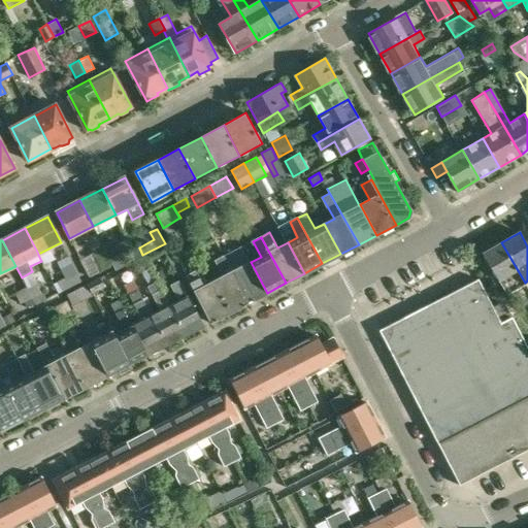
[(525,283),(501,242),(482,254),(497,279),(499,279),(507,294),(525,283)]
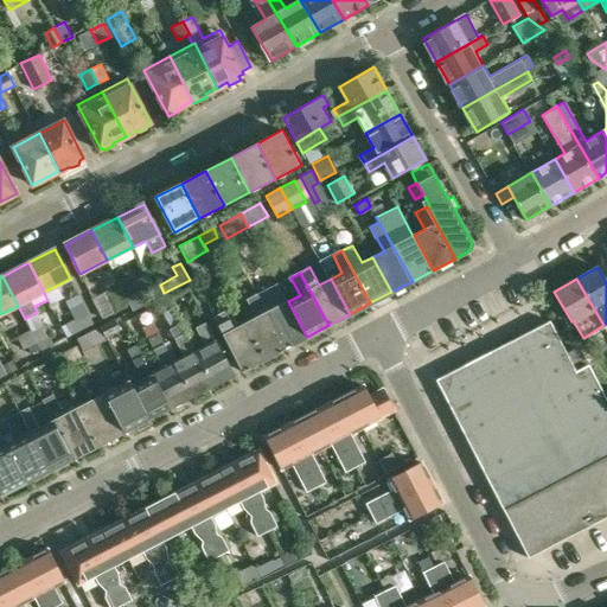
[(133,310),(157,296),(151,285),(127,298),(133,310)]
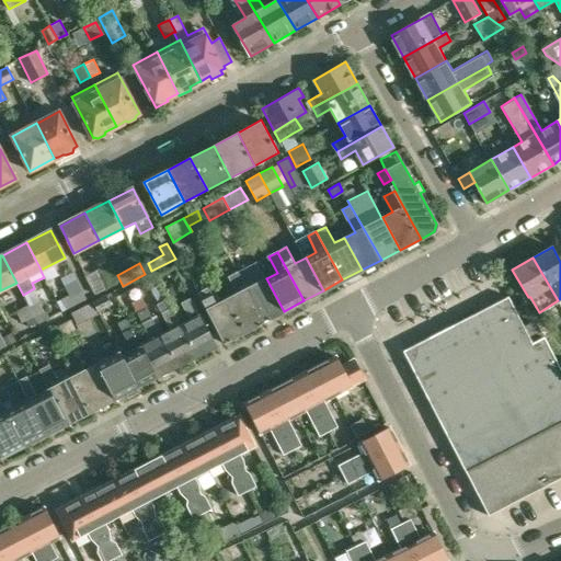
[(256,263),(238,273),(265,321),(284,311),(266,278),(265,279),(256,263)]
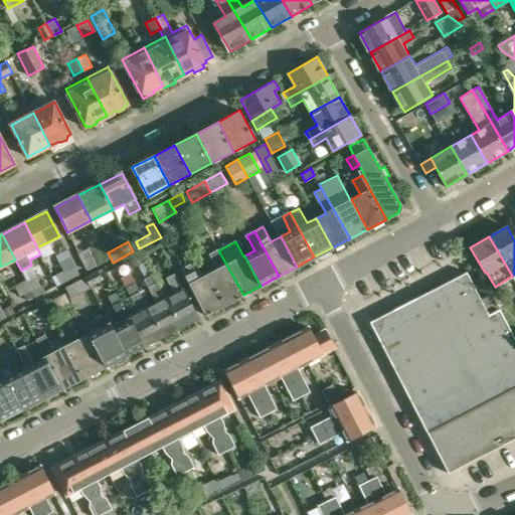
[(97,266),(96,265),(108,259),(99,242),(77,252),(87,271),(97,266)]
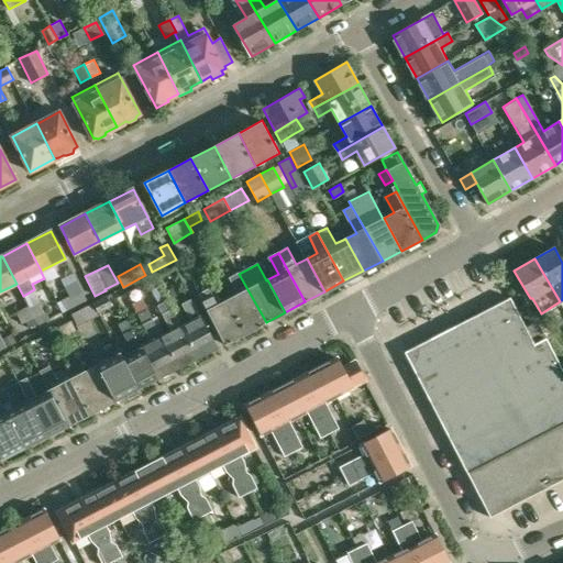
[(240,295),(229,300),(246,332),(266,322),(239,274),(231,278),(240,295)]
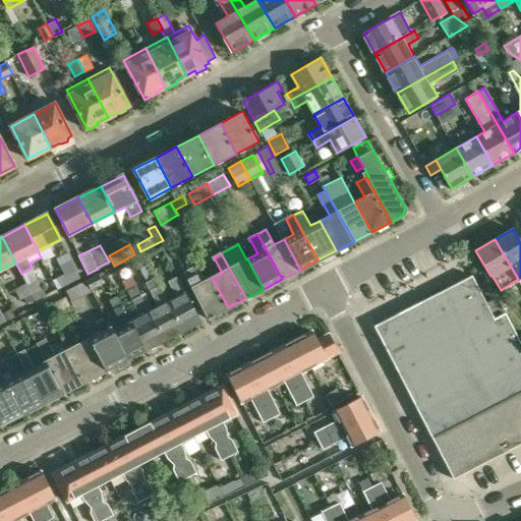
[(60,266),(64,274),(52,280),(57,289),(79,277),(76,271),(71,259),(60,266)]
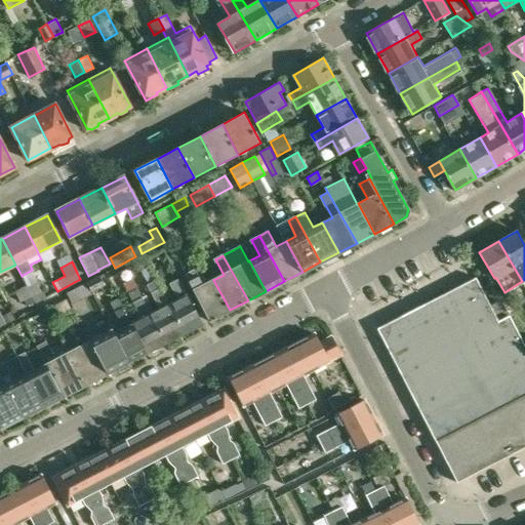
[(187,275),(194,290),(210,320),(230,310),(213,280),(204,285),(196,270),(187,275)]
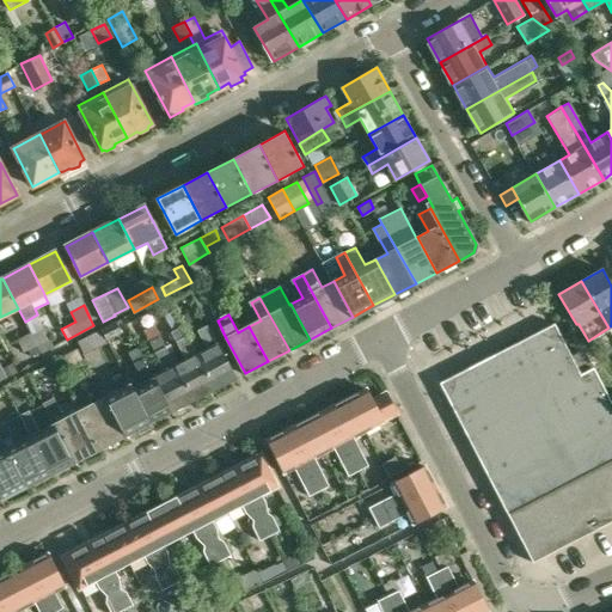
[(106,341),(122,332),(116,320),(101,329),(106,341)]
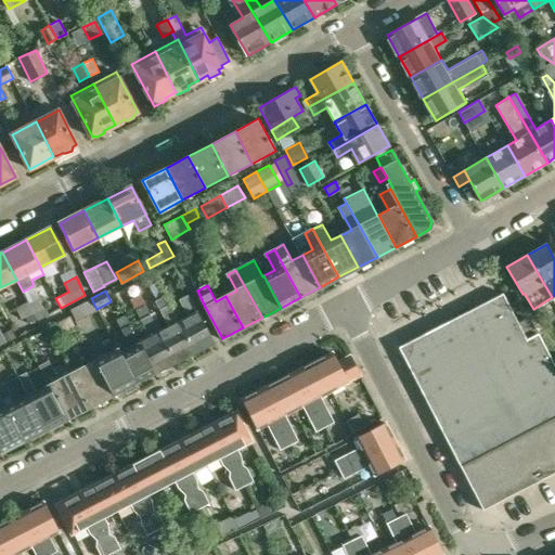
[(185,312),(195,308),(189,295),(179,299),(185,312)]
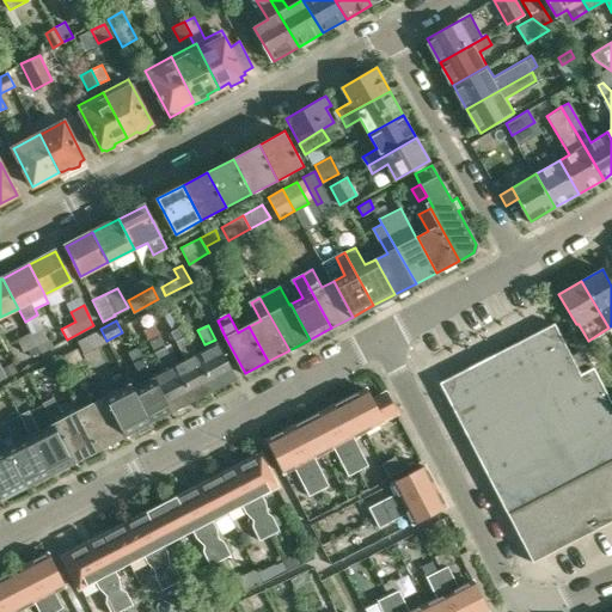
[(54,347),(44,326),(31,334),(42,353),(54,347)]
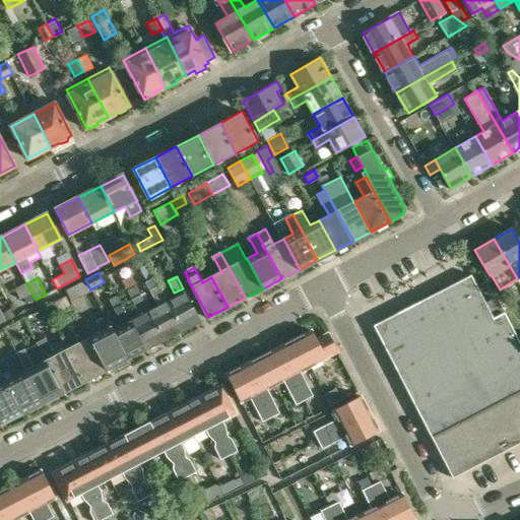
[(145,281),(149,289),(155,302),(165,298),(158,284),(154,277),(145,281)]
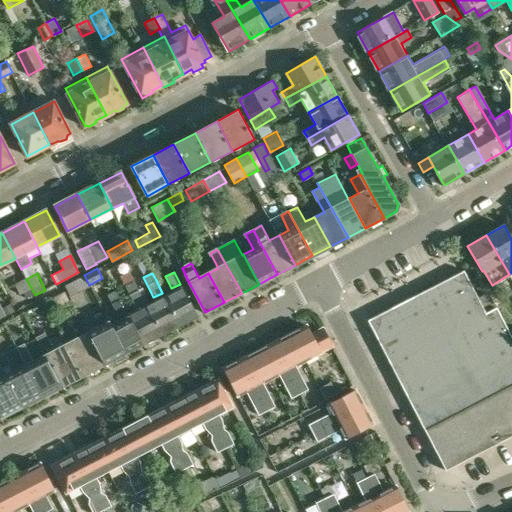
[(511,337),(496,307),(485,313),(465,275),(396,311),(370,325),(446,470),(461,462),(511,435),(511,337)]
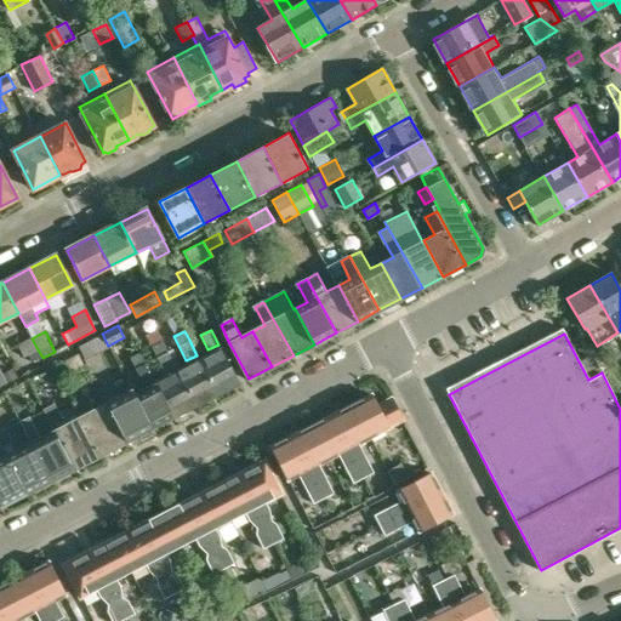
[(77,347),(80,352),(83,358),(106,347),(102,340),(100,335),(77,347)]
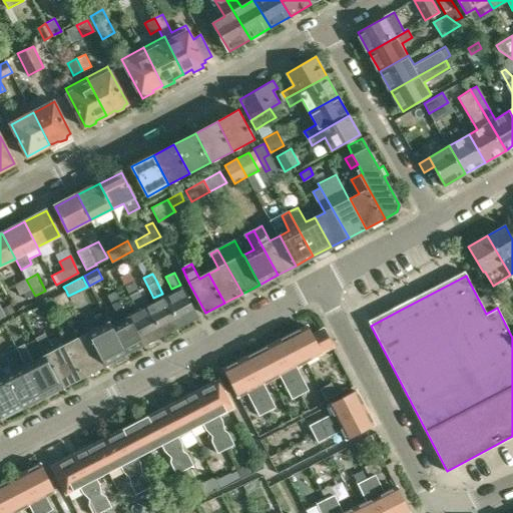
[(122,281),(125,286),(124,286),(129,295),(135,307),(144,303),(138,291),(131,277),(122,281)]
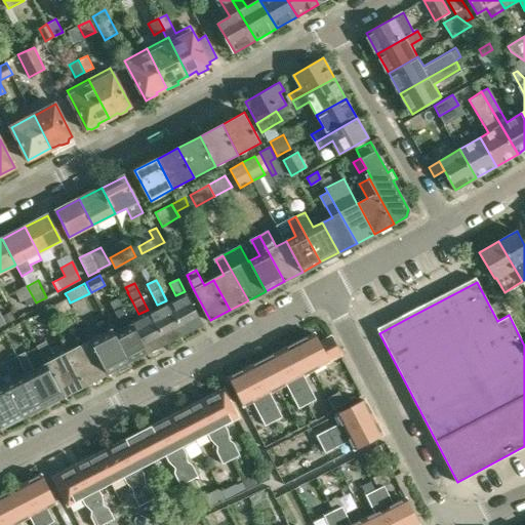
[(35,304),(36,303),(27,286),(27,284),(14,290),(19,301),(24,299),(27,306),(35,301),(35,304)]
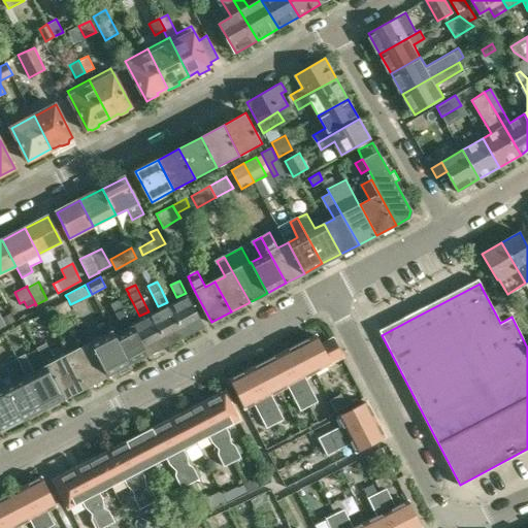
[(189,296),(169,306),(185,335),(204,325),(189,296)]
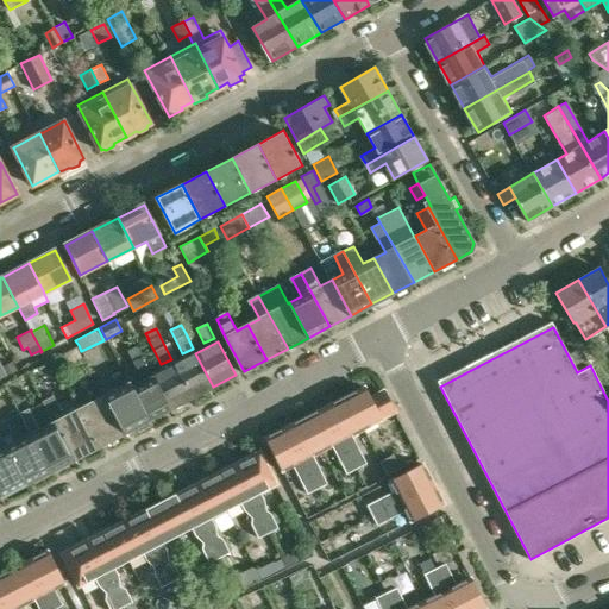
[(61,371),(82,359),(76,346),(54,358),(61,371)]
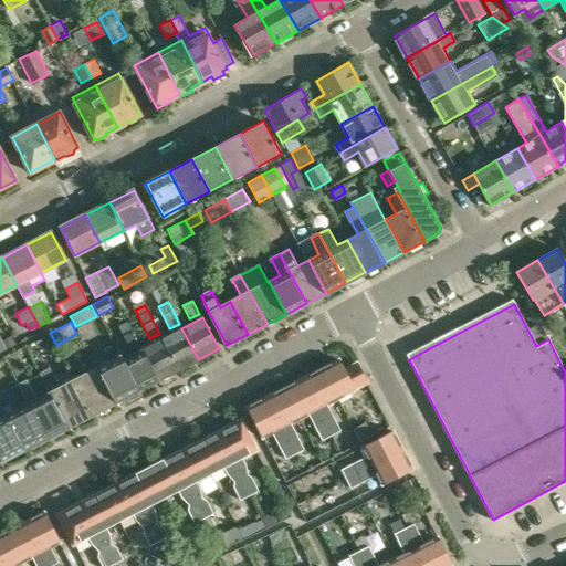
[(134,354),(123,359),(139,390),(159,379),(144,348),(129,322),(119,326),(134,354)]
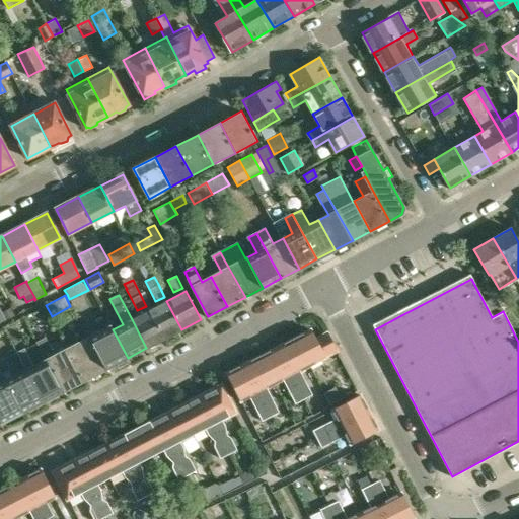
[(166,301),(149,310),(164,339),(181,329),(166,301)]
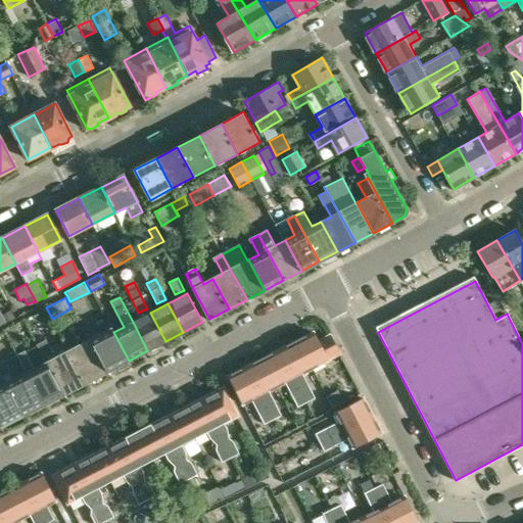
[(5,322),(13,318),(8,311),(1,315),(5,322)]
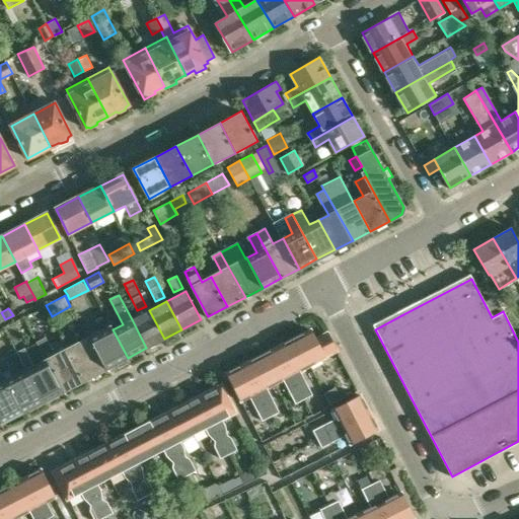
[(149,310),(132,319),(146,348),(164,339),(149,310)]
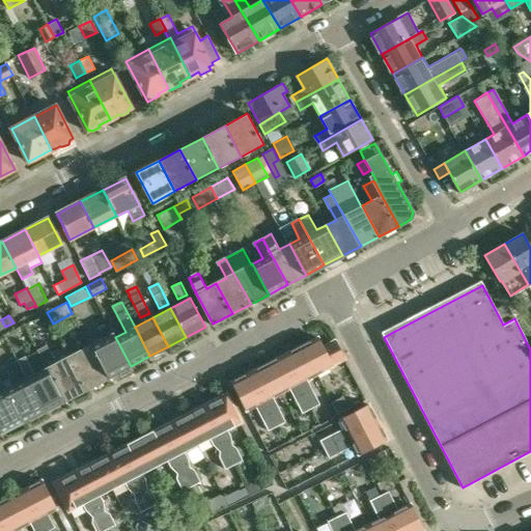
[(113,333),(91,344),(109,376),(131,366),(115,337),(113,333)]
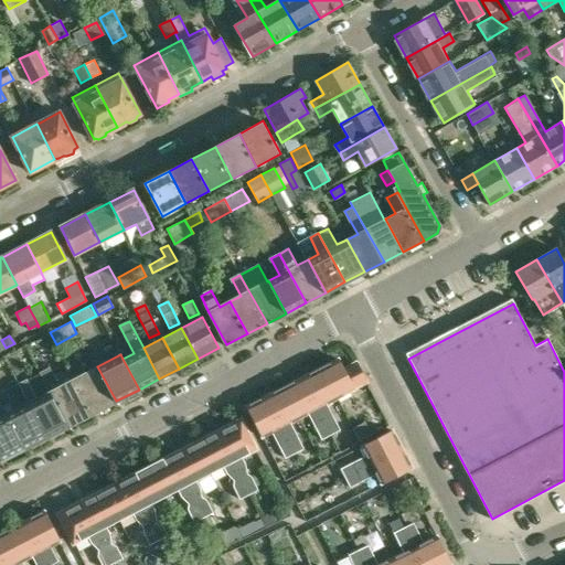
[(41,371),(41,372),(70,426),(93,414),(74,379),(59,386),(50,366),(48,368),(41,358),(35,361),(41,371)]
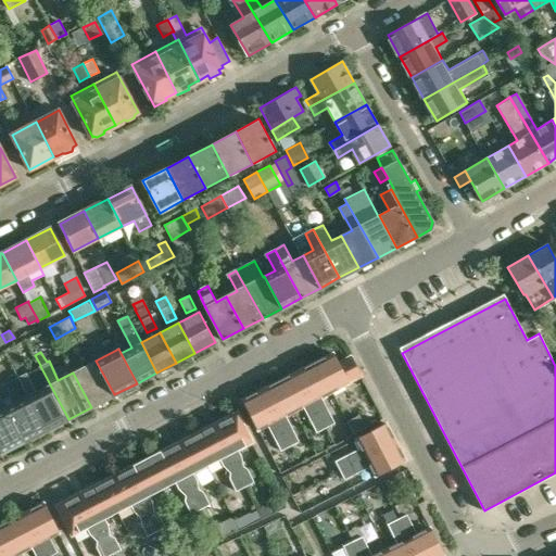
[(332,353),(314,363),(329,392),(348,382),(346,381),(359,375),(351,357),(338,364),(332,353)]
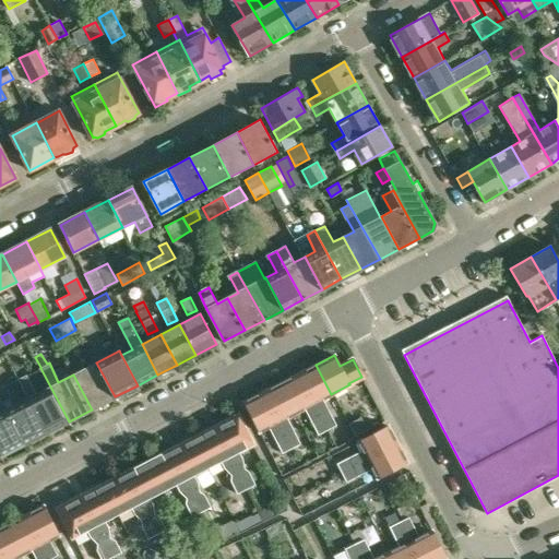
[(96,363),(73,375),(92,409),(115,396),(96,363)]
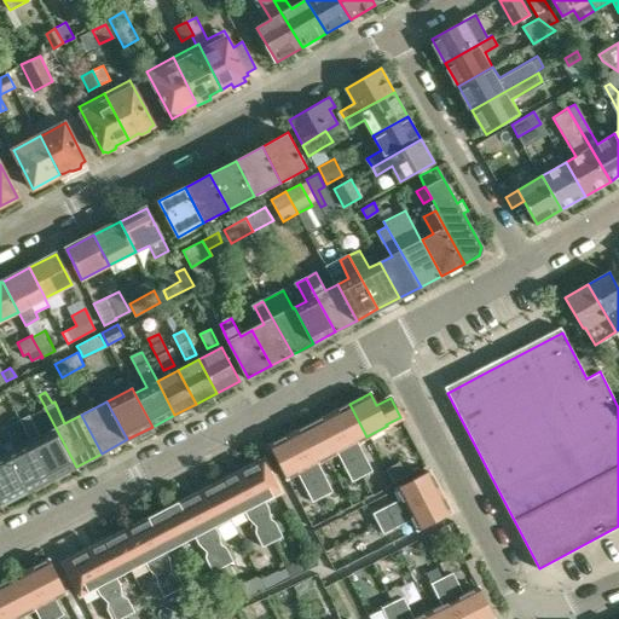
[(350,404),(330,414),(362,475),(371,470),(357,441),(366,437),(350,404)]
